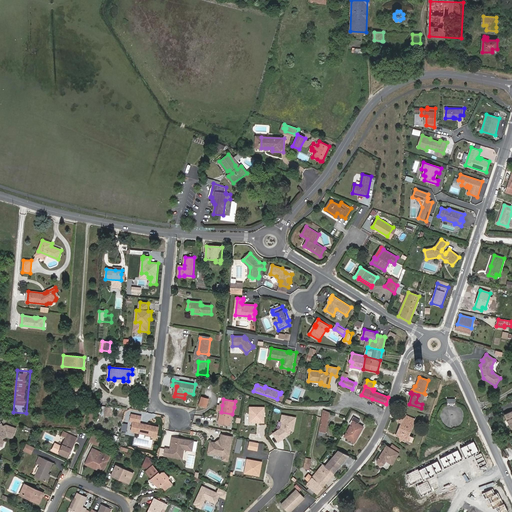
[(457,399),(448,399),(448,405),(447,405),(445,406),(443,408),(442,410),(441,412),(441,414),(441,416),(441,418),(442,419),(442,421),(444,422),(445,424),(447,425),(449,426),(451,426),(453,426),(455,426),(457,426),(460,424),(461,423),(462,421),(463,419),(464,417),(464,415),(464,413),(463,411),(462,409),(461,407),(459,405),(457,404),(457,399)]
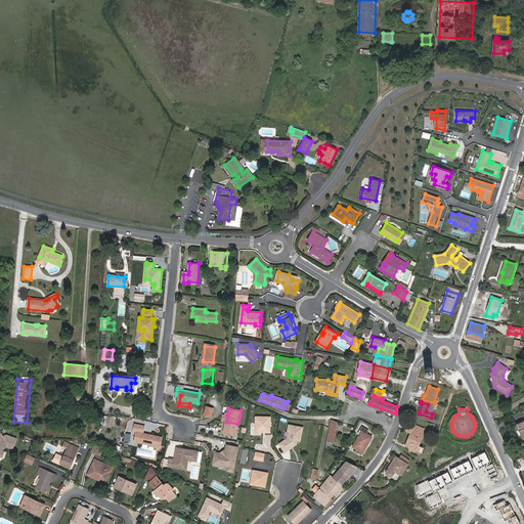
[(108,416),(107,425),(116,426),(117,416),(108,416)]
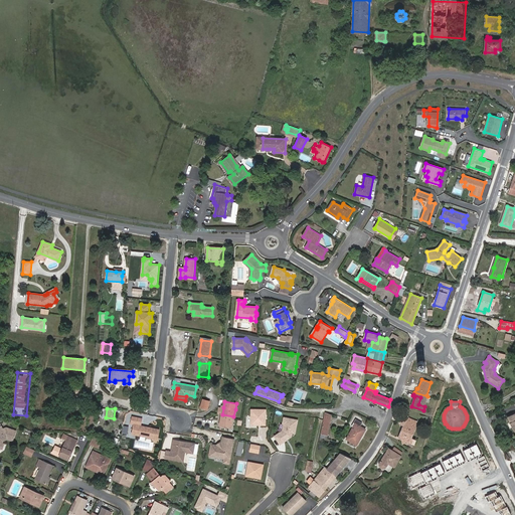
[(267,409),(252,408),(251,423),(266,424),(267,409)]
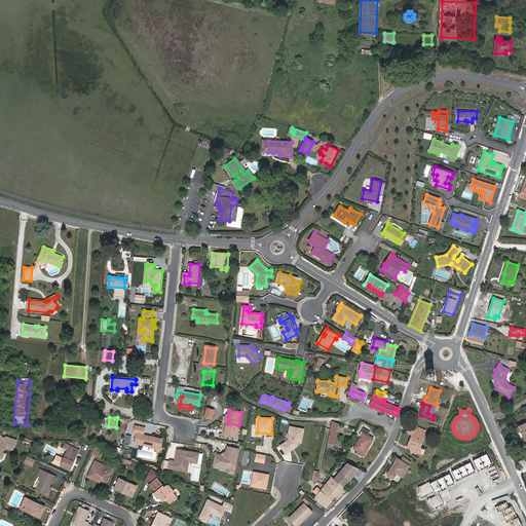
[(330,448),(334,449),(339,424),(333,421),(326,452),(327,452),(329,452),(330,448)]
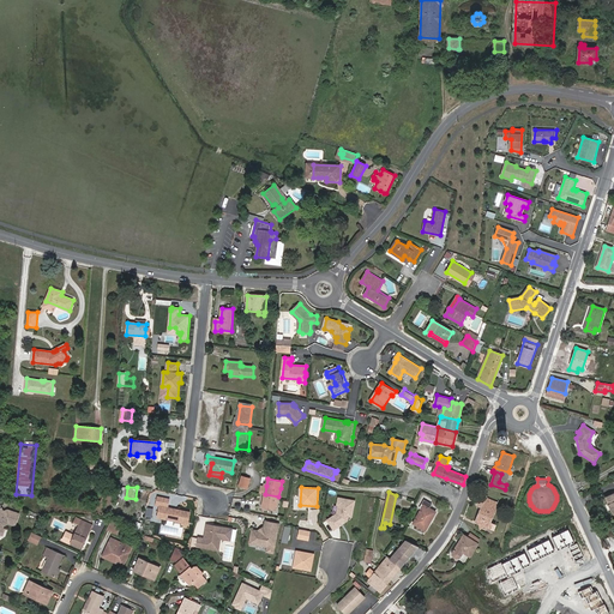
[(263,506),(276,509),(278,497),(265,494),(263,506)]
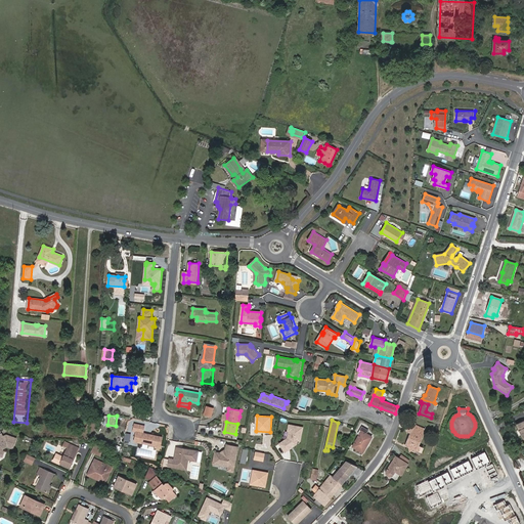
[(425,429),(415,424),(410,423),(406,431),(411,433),(406,445),(413,448),(415,444),(418,445),(425,429)]
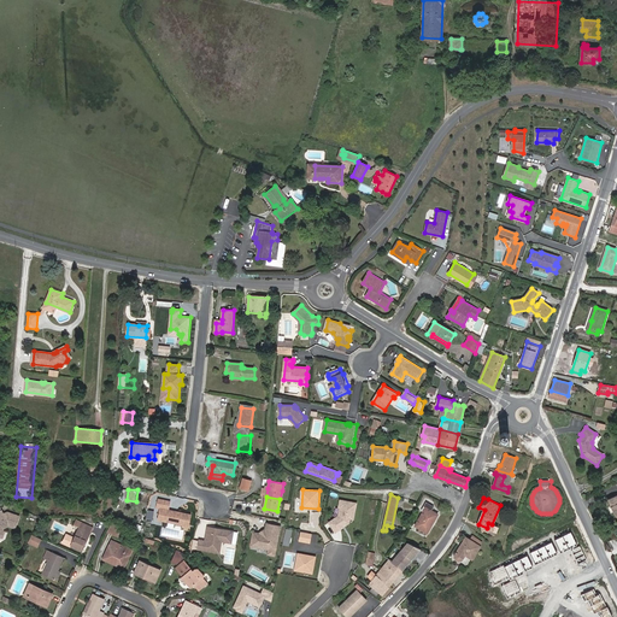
[(171,501),(159,499),(157,507),(162,509),(159,518),(191,526),(192,515),(170,510),(171,501)]
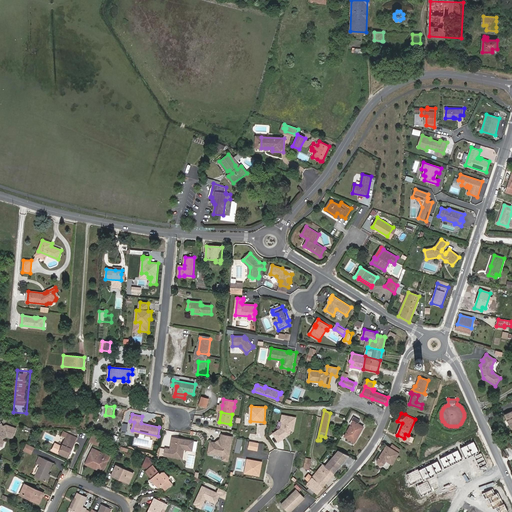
[(281,422),(280,428),(272,434),(277,442),(290,434),(290,431),(294,431),(297,417),(281,414),(280,422),(281,422)]
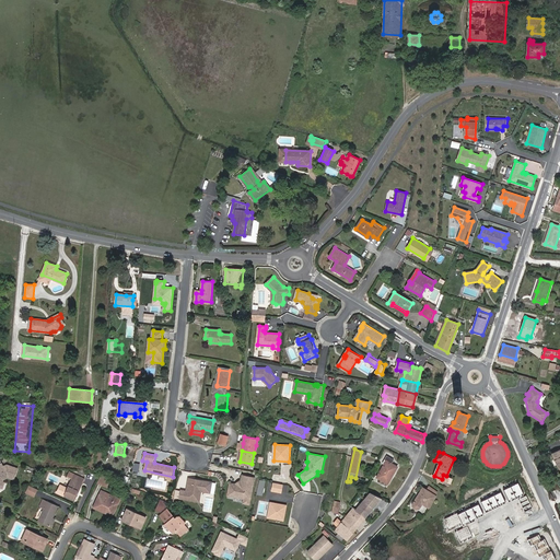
[(393,464),(394,461),(387,456),(384,461),(386,462),(377,477),(388,483),(398,467),(393,464)]
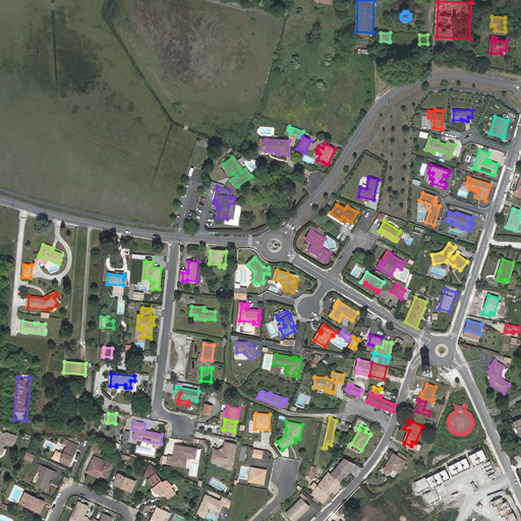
[(0,436),(0,454),(0,452),(0,449),(2,449),(4,446),(8,445),(13,446),(16,436),(7,433),(4,436),(3,436),(0,436)]
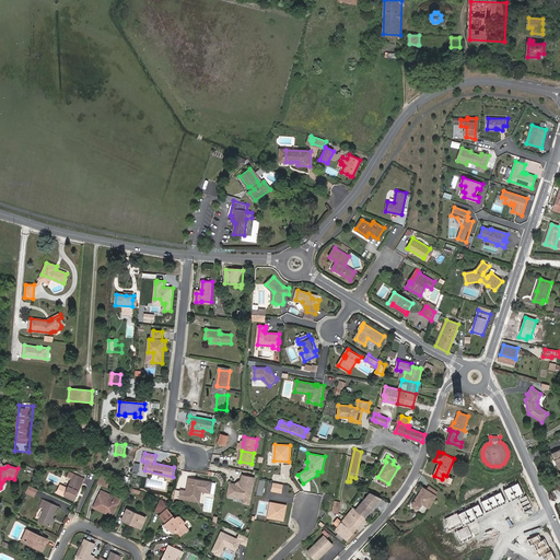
[(79,492),(84,478),(70,471),(68,477),(72,479),(65,496),(73,499),(77,491),(79,492)]
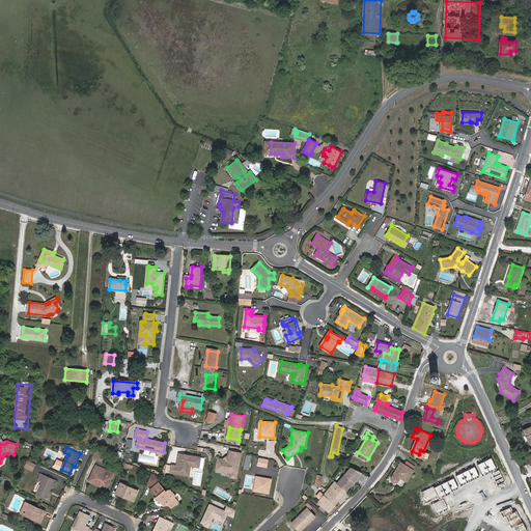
[(103,460),(105,452),(95,450),(93,458),(103,460)]
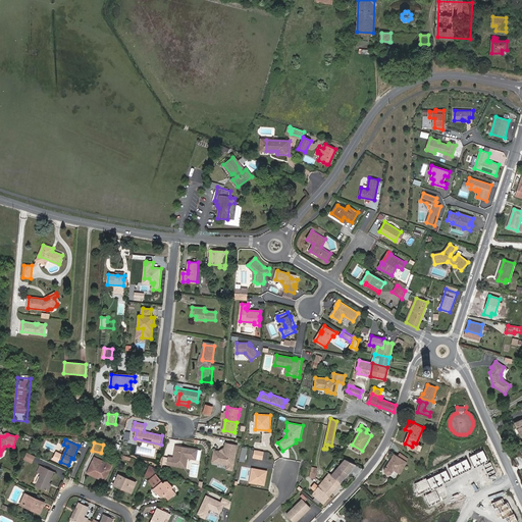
[(220,452),(215,451),(213,460),(228,462),(228,465),(227,468),(233,470),(238,445),(226,442),(225,448),(220,452)]
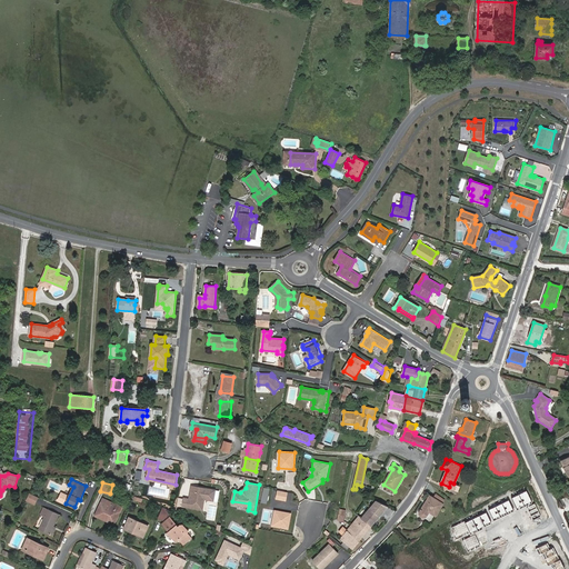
[(190,500),(185,499),(183,507),(199,509),(201,499),(206,499),(213,501),(216,490),(193,487),(190,500)]
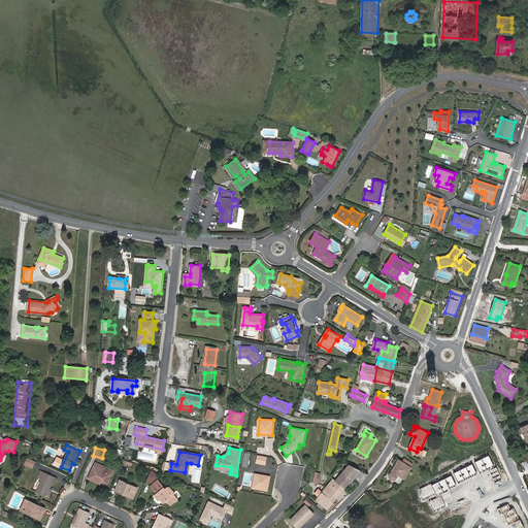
[(267,456),(258,454),(257,462),(266,464),(267,456)]
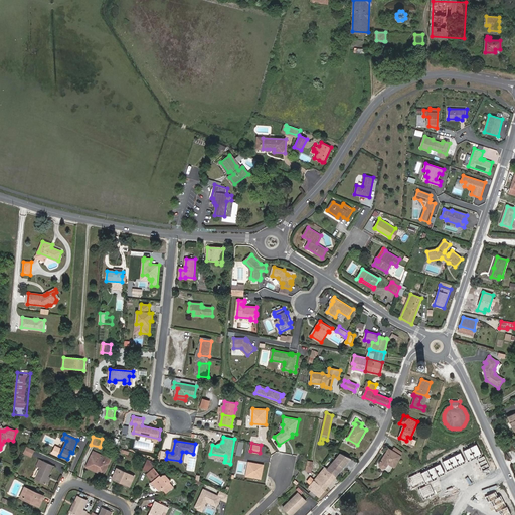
[(24,453),(31,456),(34,450),(27,446),(24,453)]
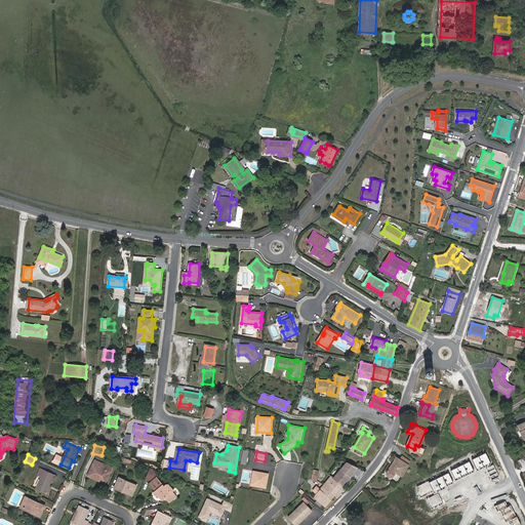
[(409,465),(411,460),(402,455),(400,459),(409,465)]
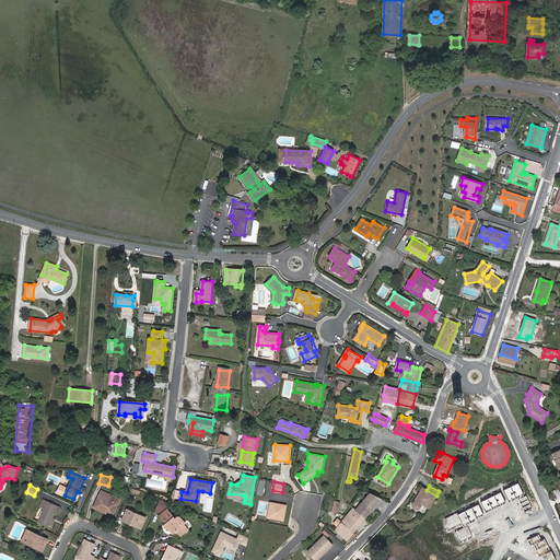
[(436,496),(427,490),(423,488),(413,503),(413,504),(413,505),(413,506),(415,508),(416,509),(417,509),(418,509),(419,508),(420,508),(421,506),(426,510),(427,510),(429,506),(436,496)]
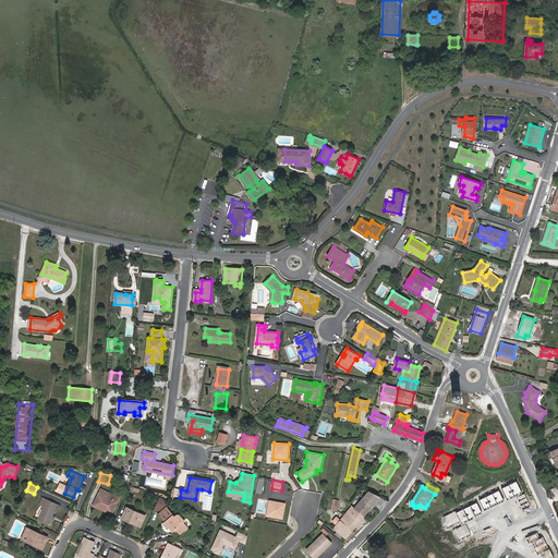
[(101,488),(94,505),(102,509),(104,507),(113,511),(118,500),(109,497),(110,493),(101,488)]
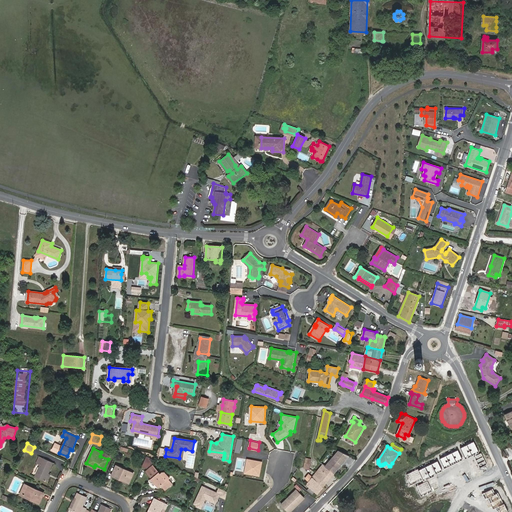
[(350,455),(339,450),(325,466),(334,473),(350,455)]
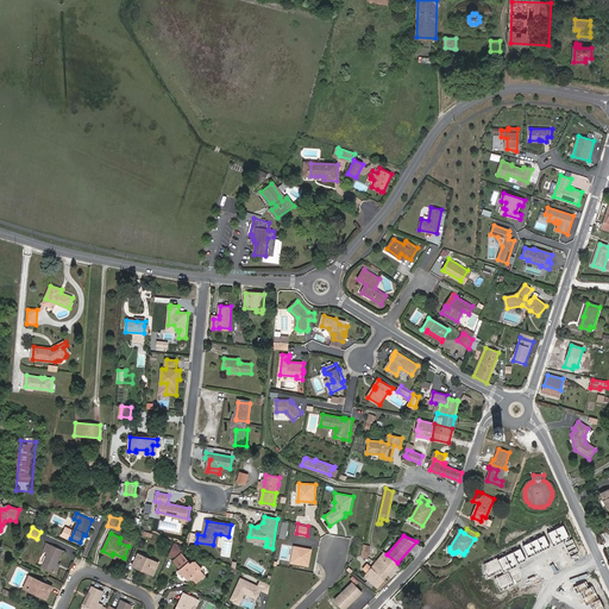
[(230,557),(233,541),(225,540),(223,554),(230,557)]
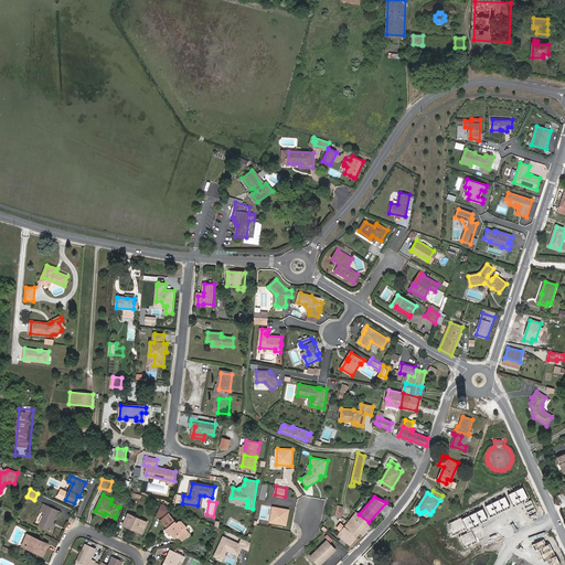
[(53,522),(59,510),(44,503),(41,510),(44,512),(39,525),(50,530),(53,522)]
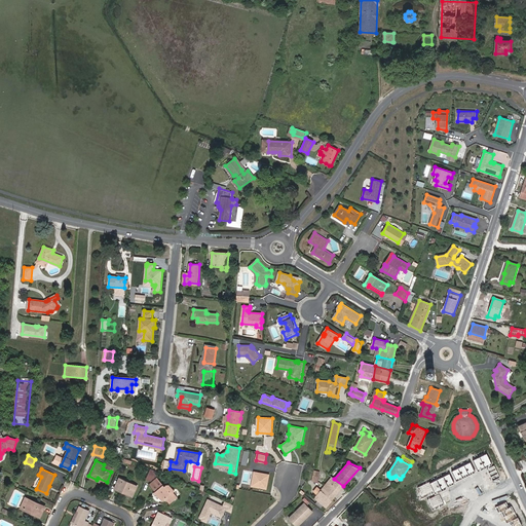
[(155,471),(152,468),(147,479),(152,481),(156,477),(156,473),(155,472),(155,471)]
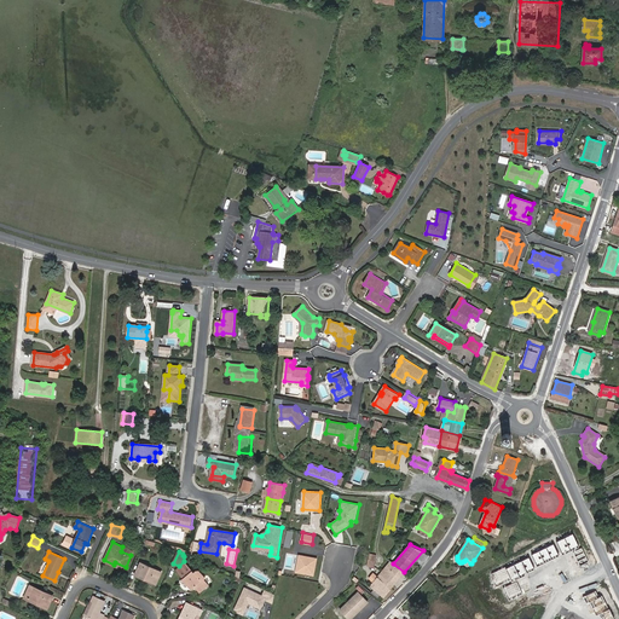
[(317,559),(300,555),(296,571),(314,574),(317,559)]
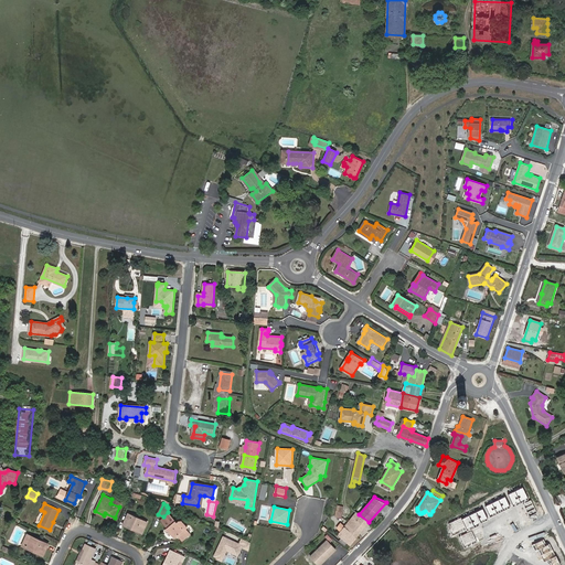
[(128,513),(124,524),(132,529),(134,528),(144,532),(148,522),(128,513)]
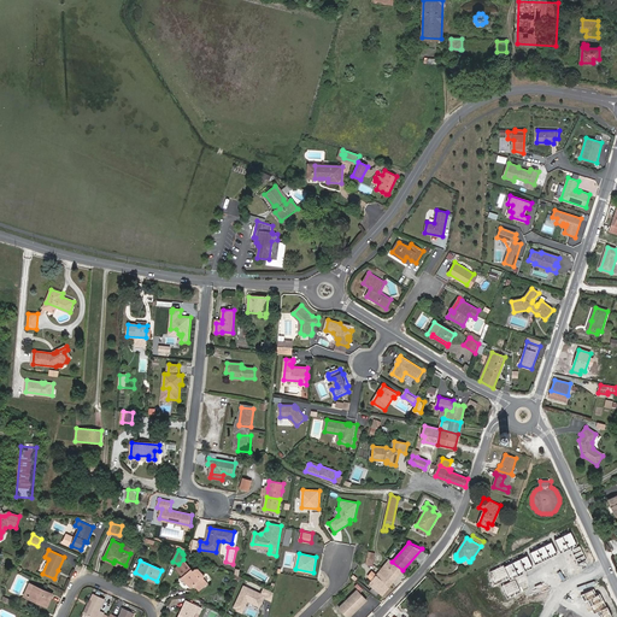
[(194,571),(184,560),(176,568),(183,576),(182,577),(191,587),(194,585),(199,591),(209,582),(204,577),(205,575),(199,569),(197,569),(194,571)]
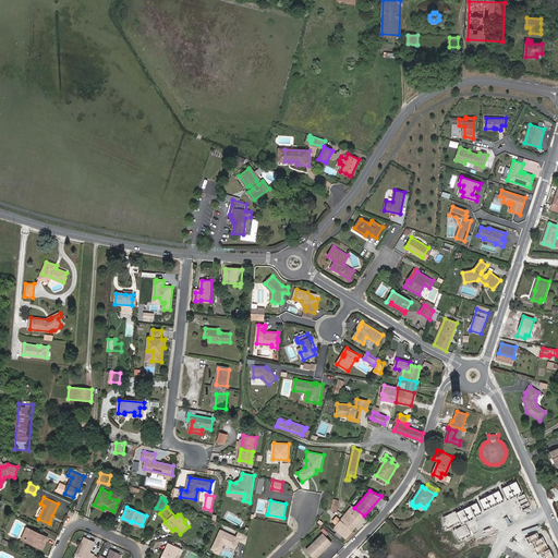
[(347,524),(352,530),(364,516),(354,508),(352,507),(336,528),(340,532),(347,524)]
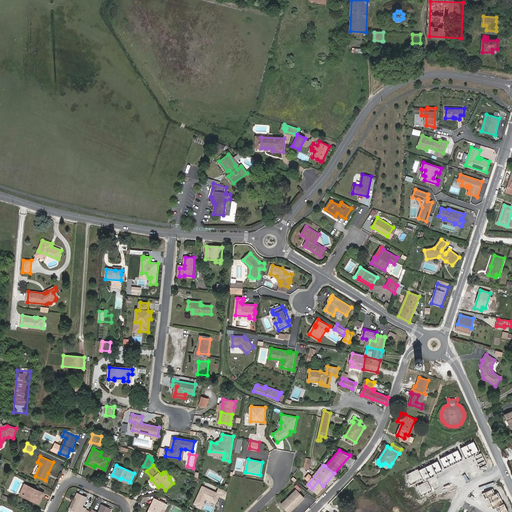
[(39,503),(44,492),(25,484),(22,491),(25,492),(25,493),(33,498),(32,500),(39,503)]
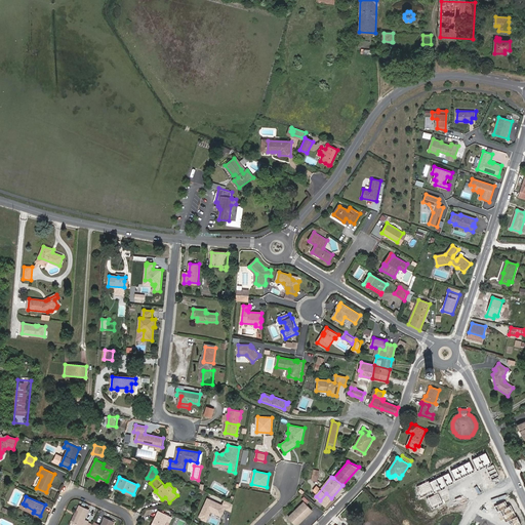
[(224,506),(208,498),(200,516),(203,518),(202,519),(206,521),(211,511),(221,516),(226,508),(232,511),(233,503),(226,500),(224,506)]
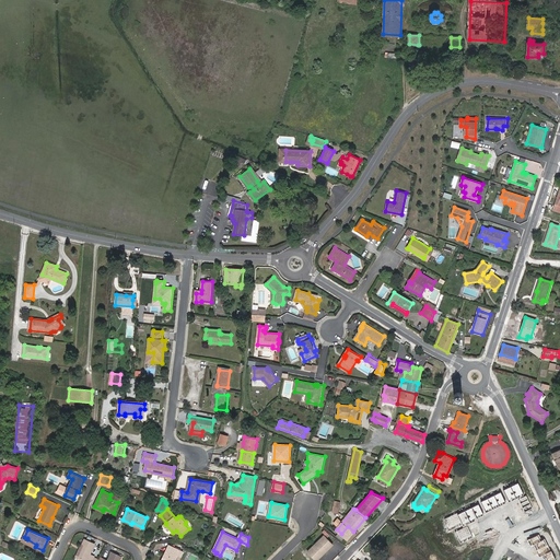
[(318,559),(334,545),(324,535),(306,551),(314,559),(318,559)]
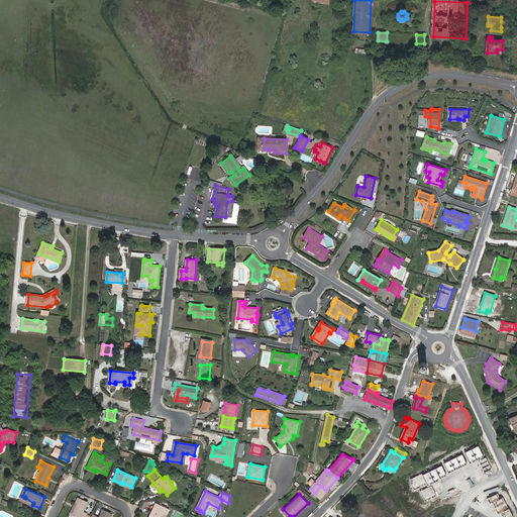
[(22,496),(20,500),(32,505),(33,503),(25,498),(25,497),(22,496)]
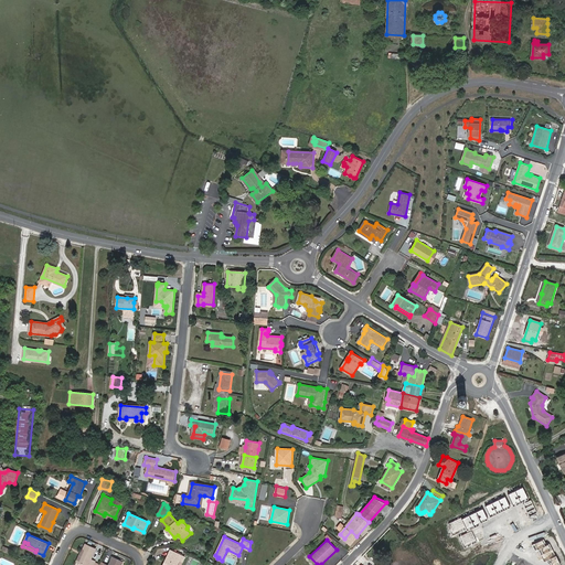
[(93,564),(95,561),(92,560),(96,548),(85,544),(82,552),(83,553),(80,563),(85,564),(93,564)]
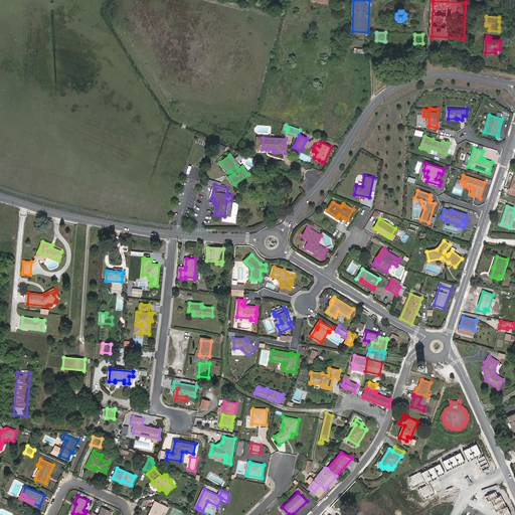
[(151,511),(152,512),(150,514),(161,514),(162,513),(163,510),(167,512),(169,508),(160,504),(159,507),(154,505),(151,511)]
